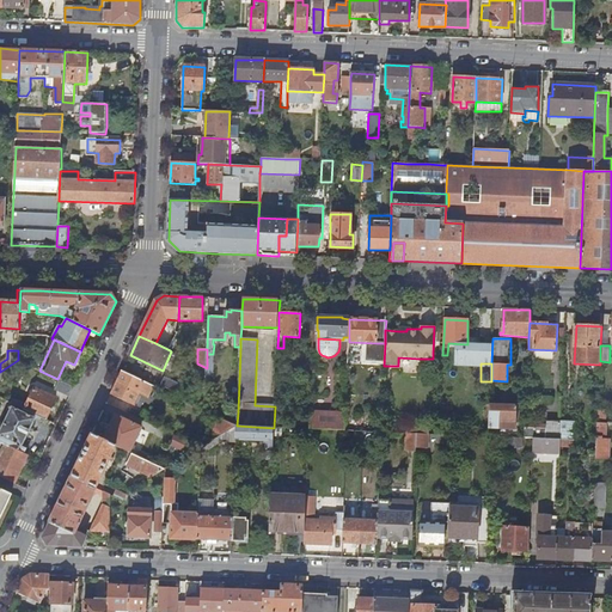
[(153,386),(122,371),(117,381),(111,395),(134,404),(140,392),(148,397),(153,386)]
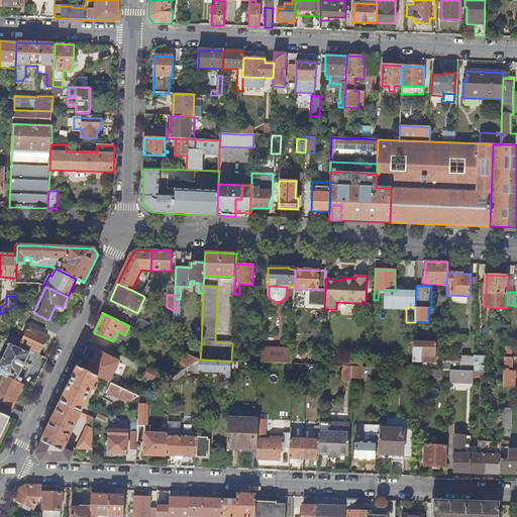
[(136,325),(149,331),(152,324),(139,318),(136,325)]
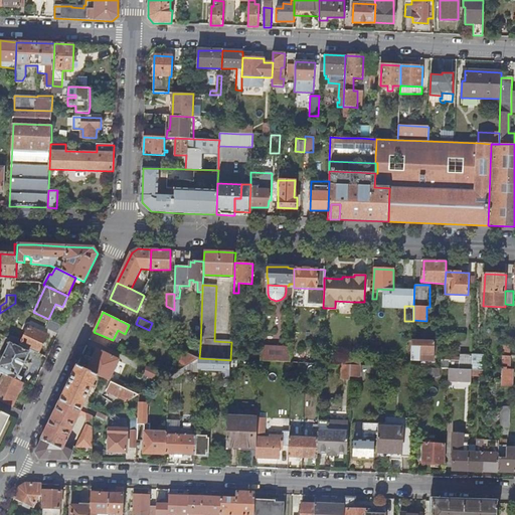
[(435,326),(443,327),(444,318),(436,318),(435,326)]
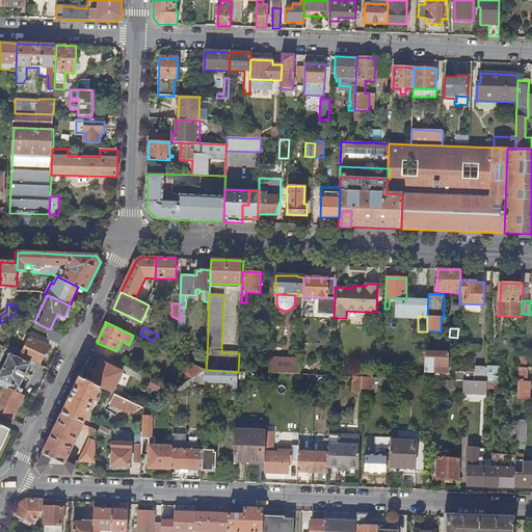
[(60,346),(64,337),(57,334),(52,330),(48,340),(60,346)]
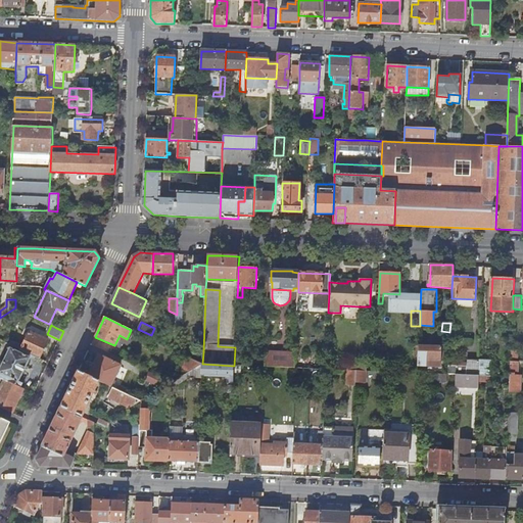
[(15,342),(13,346),(39,359),(48,340),(29,331),(21,346),(20,345),(15,342)]
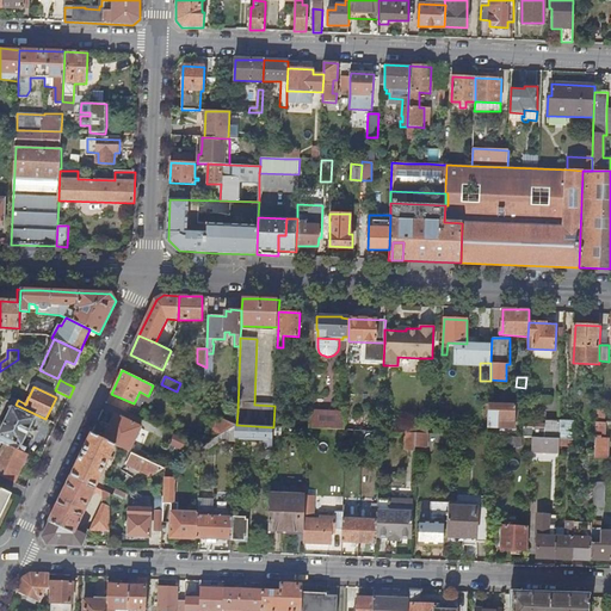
[(516,405),(489,403),(488,427),(514,429),(516,405)]
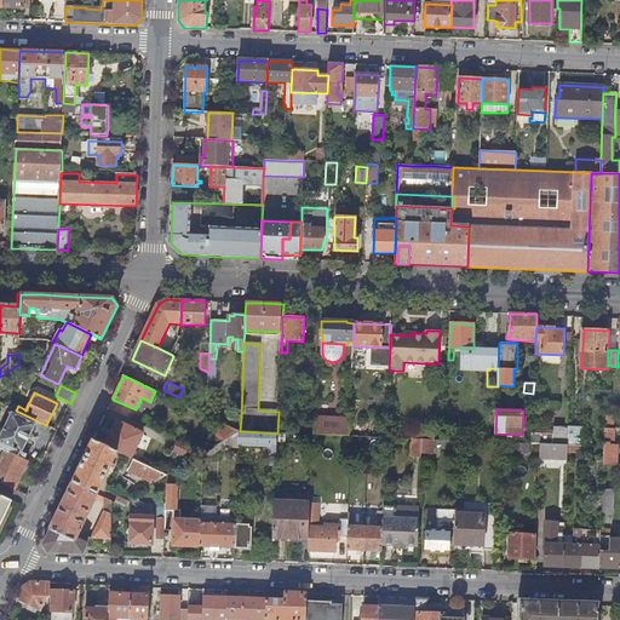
[(0,436),(0,448),(5,452),(24,460),(27,455),(22,453),(35,424),(12,413),(0,436)]
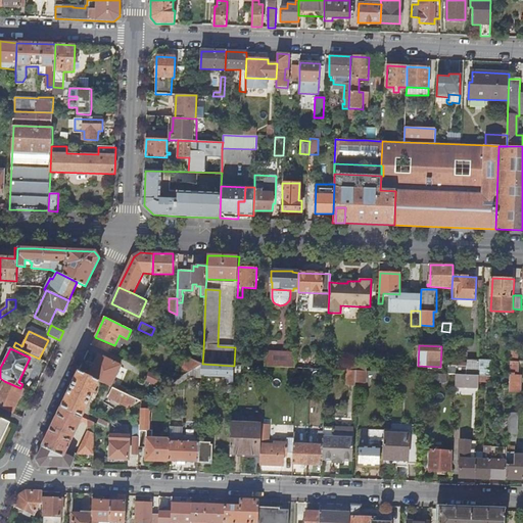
[(115,355),(125,360),(128,352),(119,348),(115,355)]
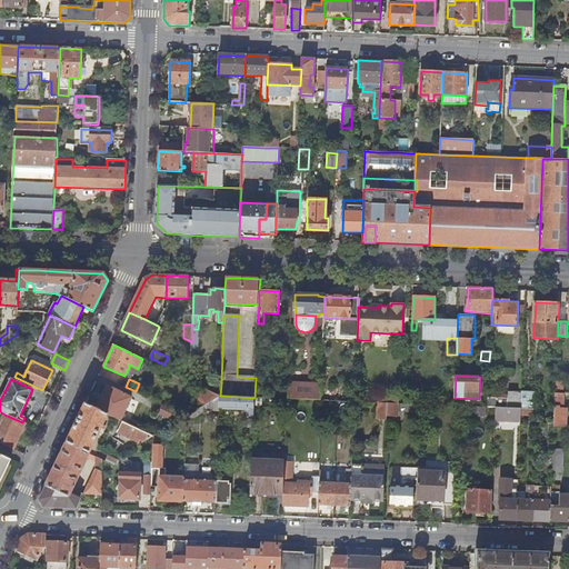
[(139,383),(136,391),(145,396),(148,388),(139,383)]
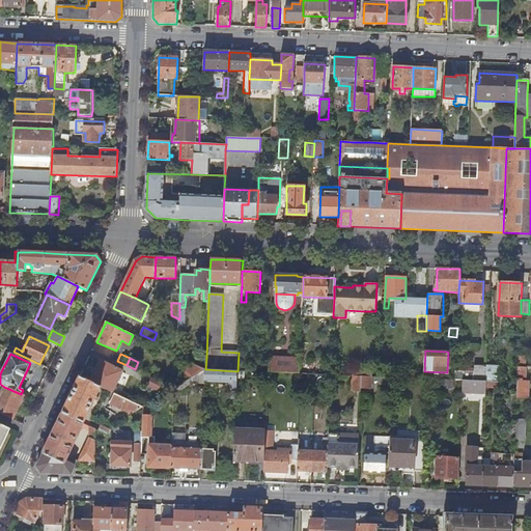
[(300,359),(269,358),(269,372),(300,373),(300,365),(300,359)]
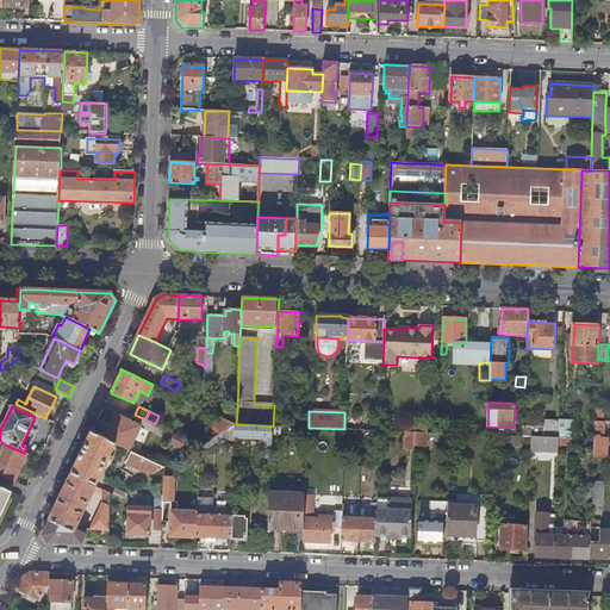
[(116,415),(104,439),(116,444),(130,450),(142,427),(116,415)]
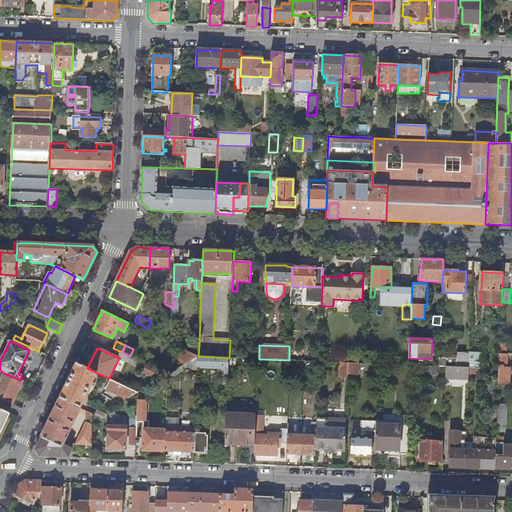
[(185,364),(198,356),(184,350),(179,361),(185,364)]
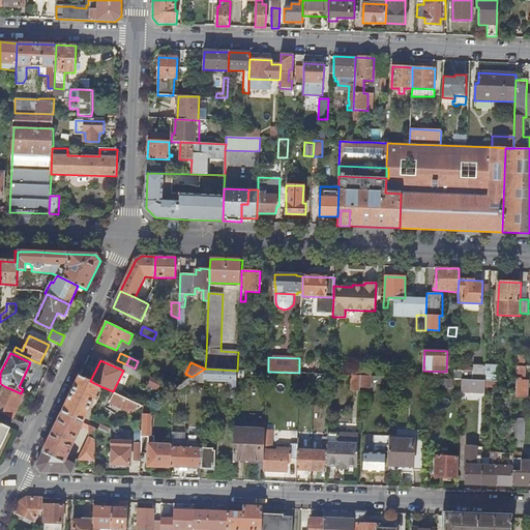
[(306,364),(306,373),(316,374),(330,374),(330,365),(306,364)]
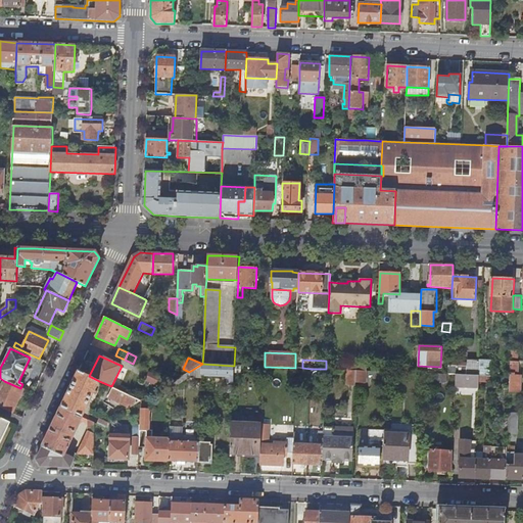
[(448,370),(448,374),(456,375),(479,375),(479,360),(468,360),(467,365),(448,364),(448,370)]
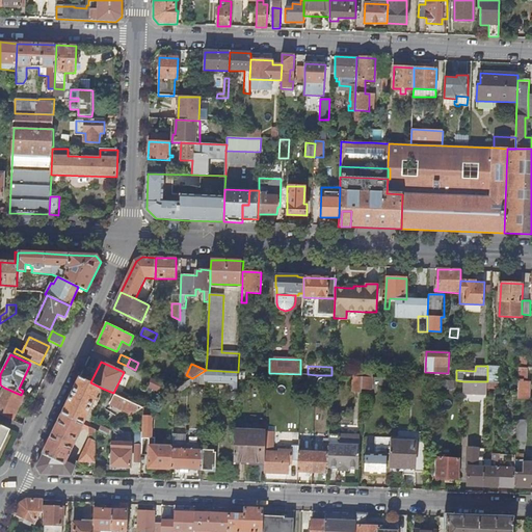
[(487,366),(487,381),(500,382),(501,367),(487,366)]
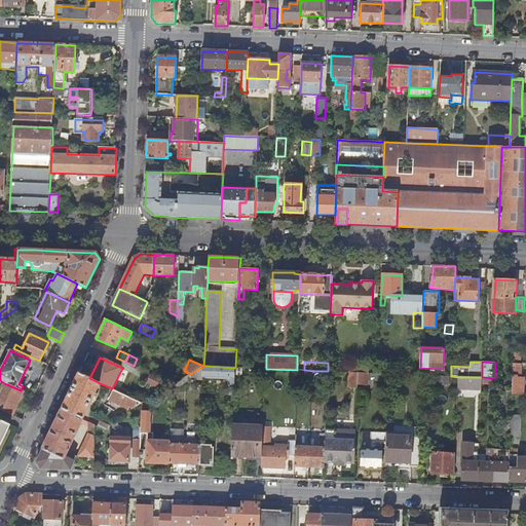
[(514,363),(513,379),(513,384),(513,393),(524,395),(524,378),(521,378),(521,364),(514,363)]
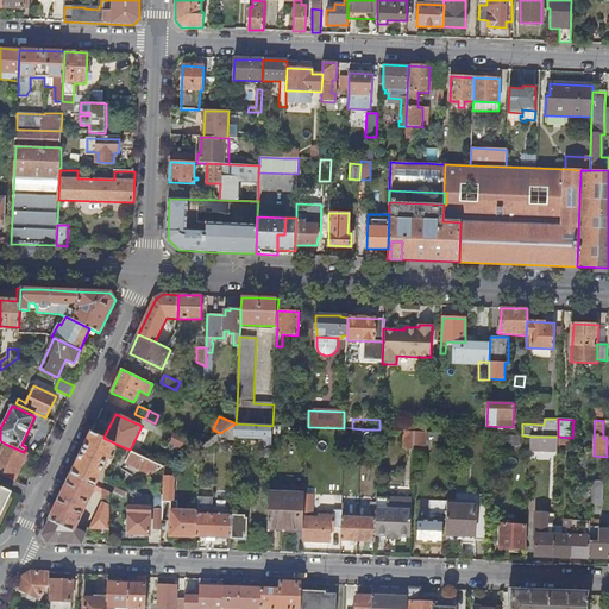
[(272,443),(272,426),(236,424),(236,431),(236,437),(236,440),(238,440),(238,435),(267,438),(267,443),(272,443)]
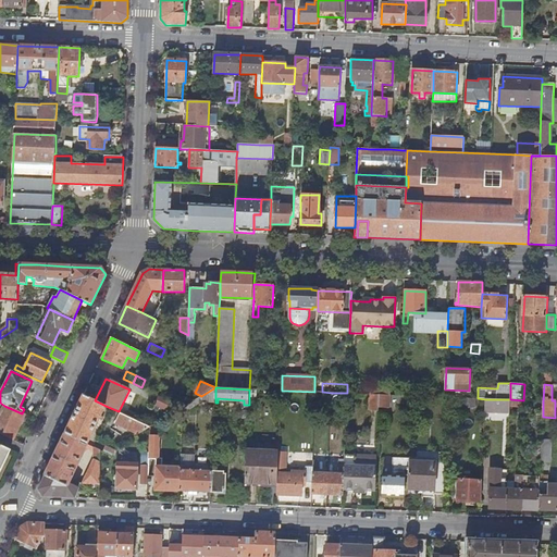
[(380,405),(380,395),(371,394),(371,398),(370,410),(379,411),(380,405)]
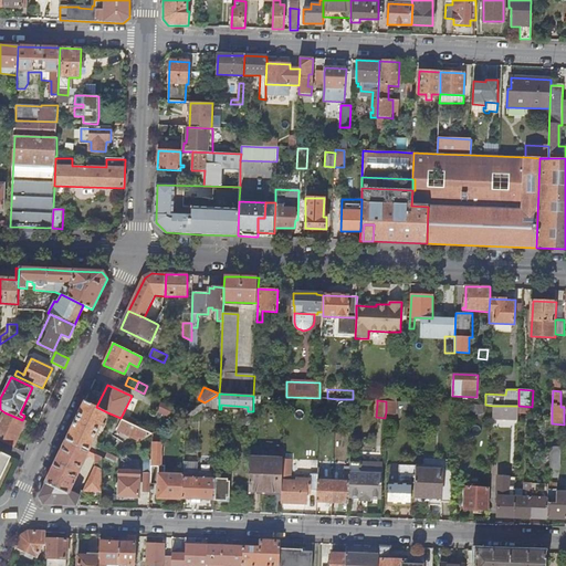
[(96,407),(85,401),(66,441),(90,451),(102,426),(104,427),(106,423),(103,422),(107,412),(96,407)]
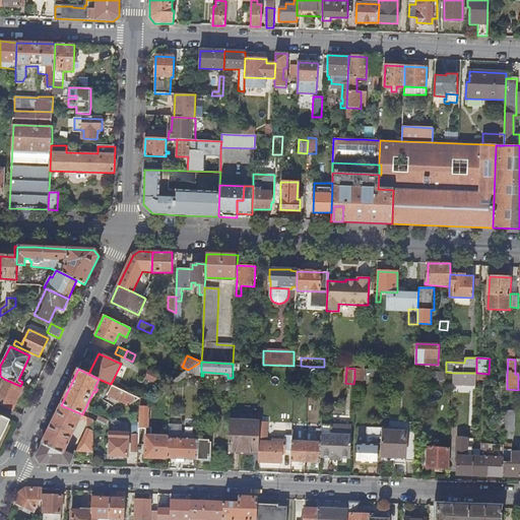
[(364,379),(364,369),(354,369),(354,378),(364,379)]
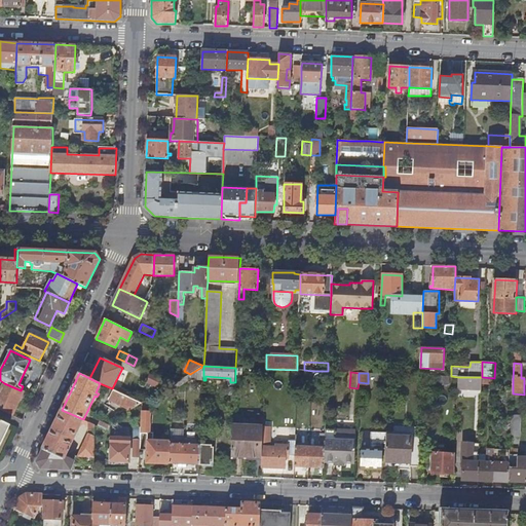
[(164,390),(173,385),(152,375),(148,382),(164,390)]
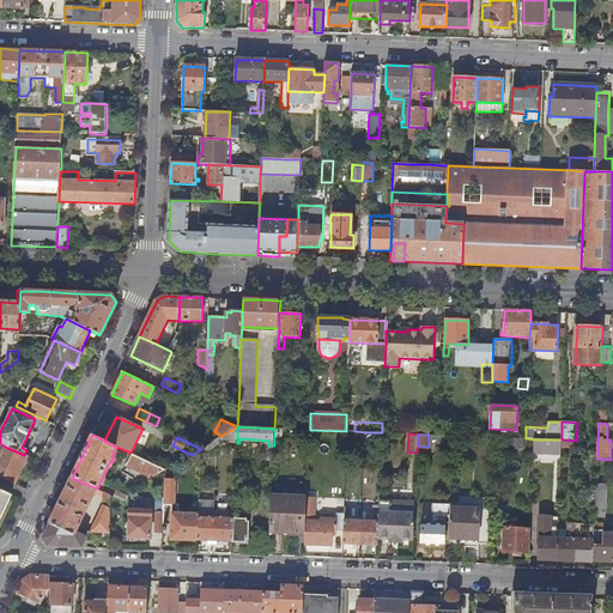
[(523,448),(523,438),(511,438),(510,447),(523,448)]
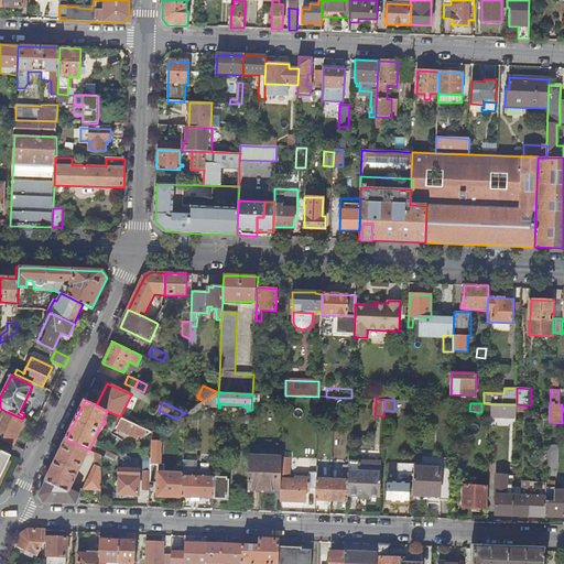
[(516,411),(517,404),(491,404),(491,412),(491,418),(516,419),(516,411)]
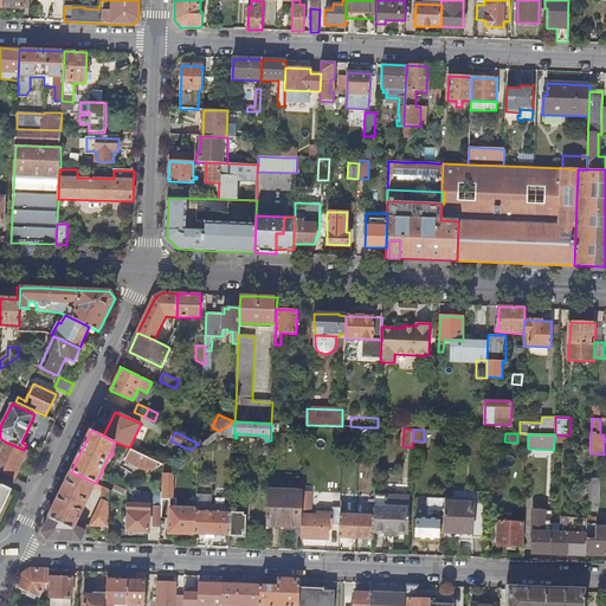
[(0,471),(13,478),(26,451),(24,450),(5,442),(0,451),(0,471)]
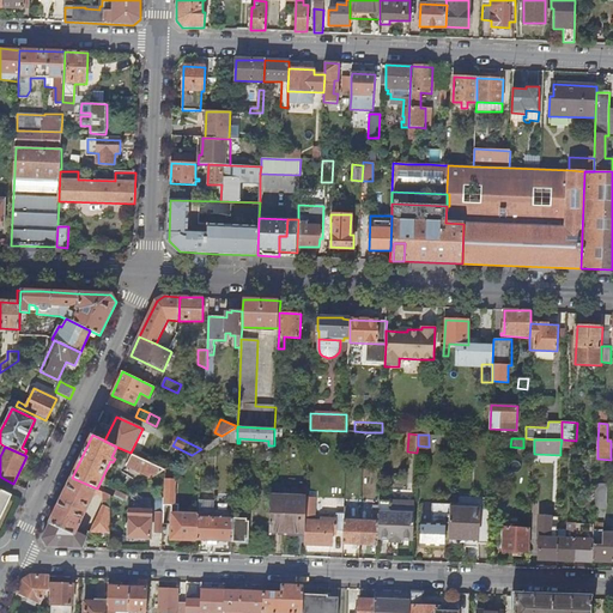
[(152,474),(156,477),(165,471),(134,455),(128,467),(151,478),(152,474)]
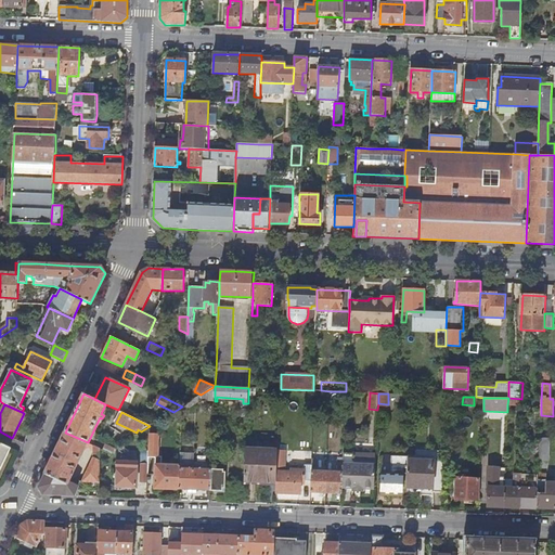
[(53,459),(39,488),(44,494),(75,495),(79,486),(69,481),(88,442),(65,433),(53,459)]
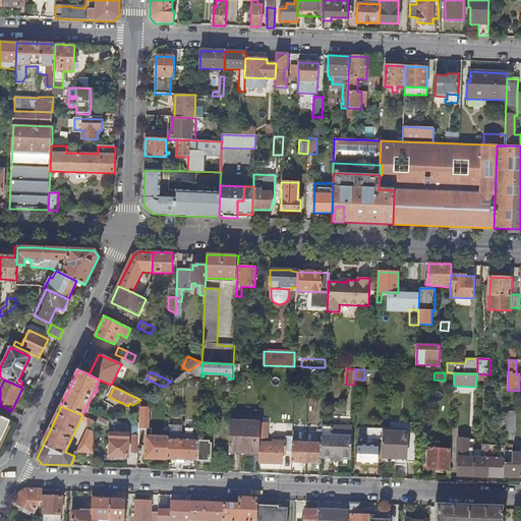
[(146,458),(168,459),(169,437),(153,437),(153,428),(150,428),(151,407),(140,406),(139,424),(139,445),(147,445),(146,458)]
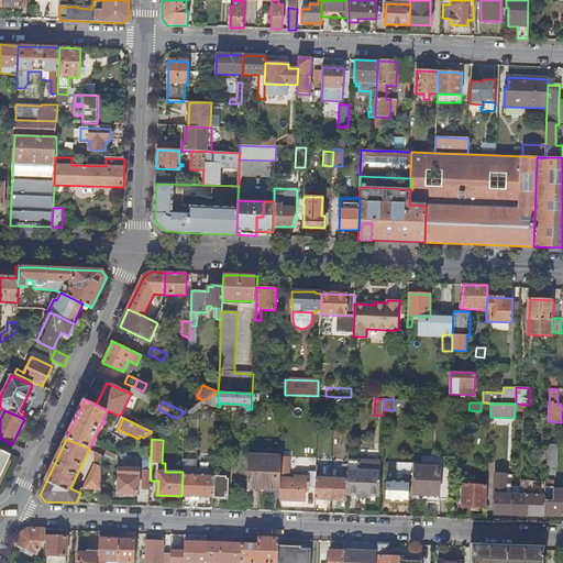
[(559,444),(548,443),(547,467),(559,467),(559,444)]
